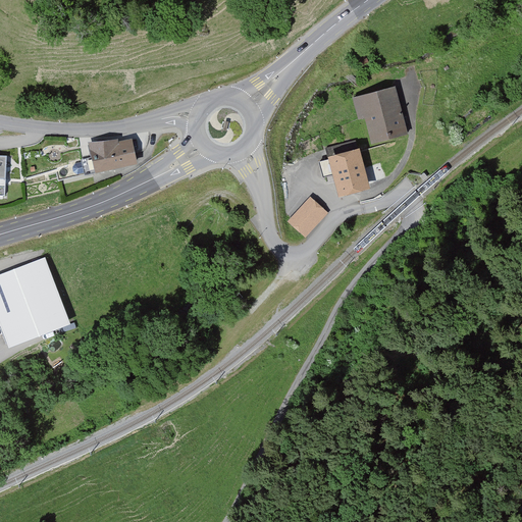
[(367,115),(373,142),(406,134),(395,89),(355,99),(360,117),(367,115)]
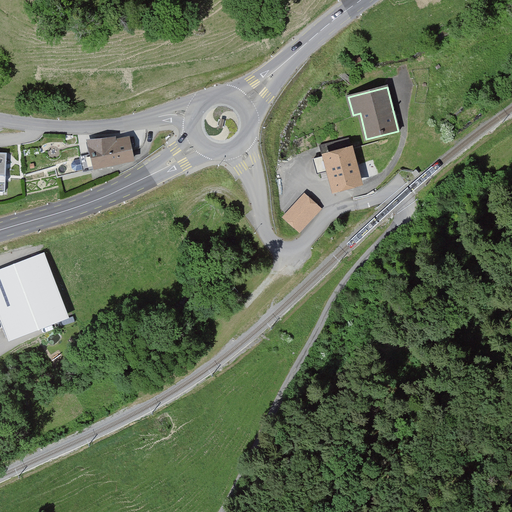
[(113,134),(86,140),(92,170),(135,161),(129,136),(114,139),(113,134)]
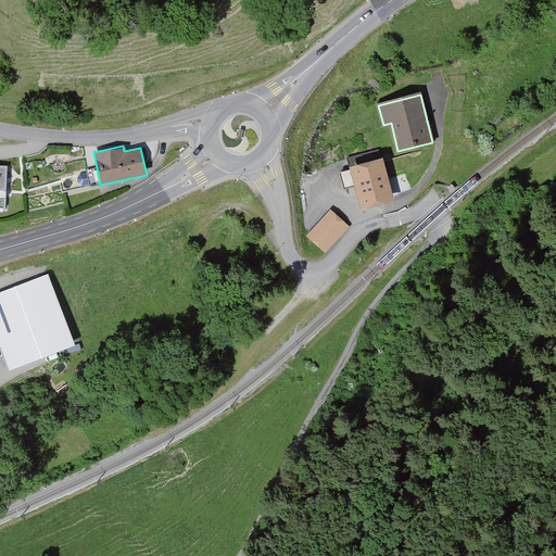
[(382,159),(350,167),(362,210),(394,201),(382,159)]
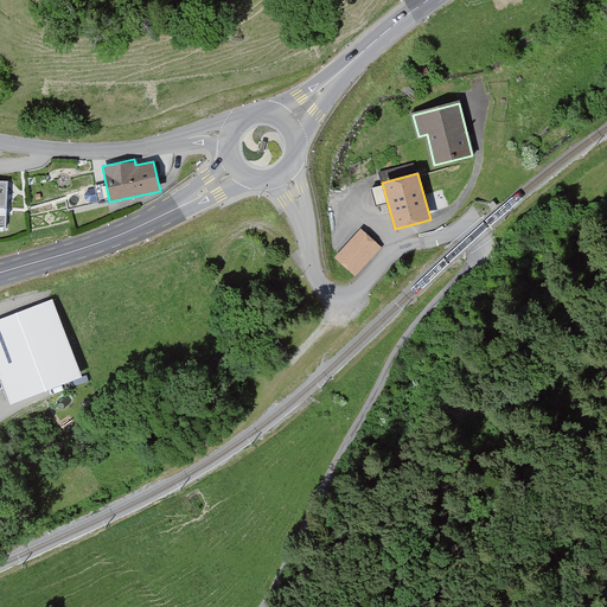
[(362,230),(336,257),(355,275),(381,247),(362,230)]
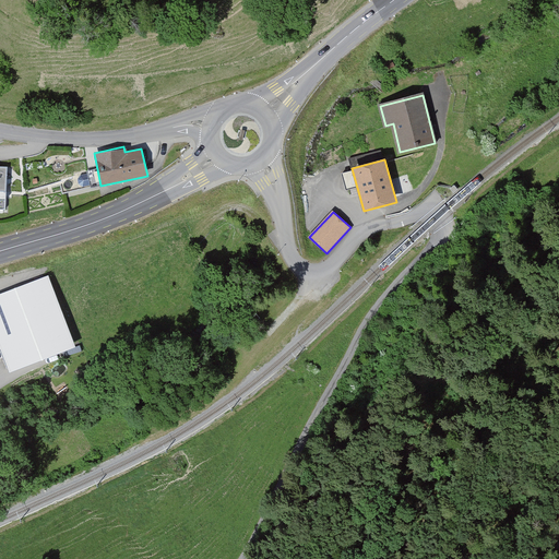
[(75,345),(48,274),(0,293),(0,346),(9,370),(75,345)]
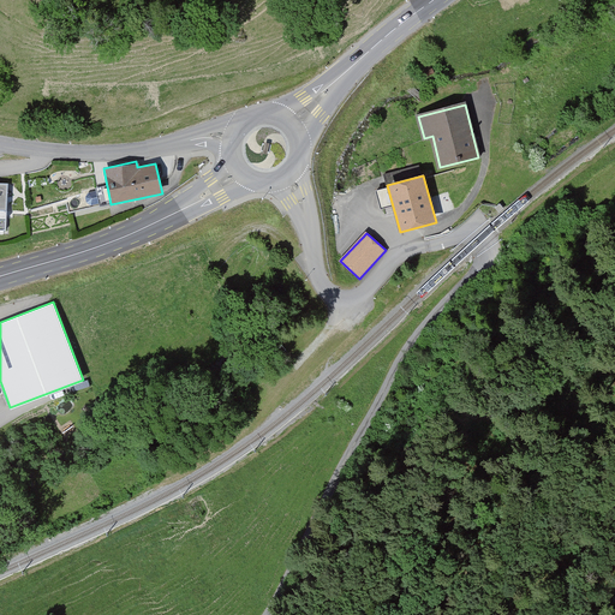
All buildings are outlined.
